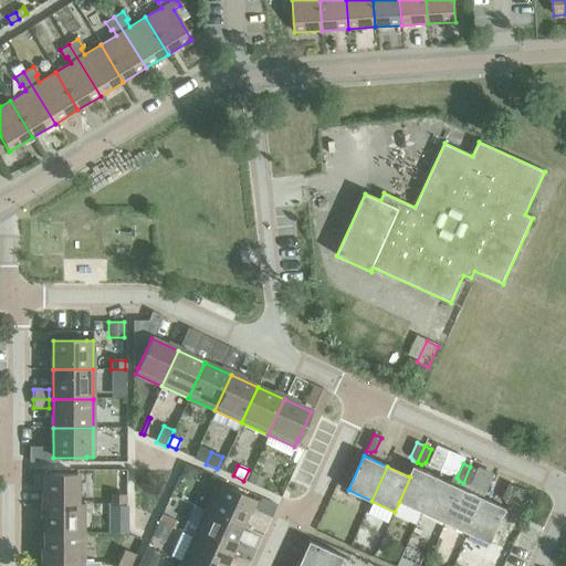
[(399,502),(422,512),(438,478),(413,467),(409,477),(410,477),(399,502)]
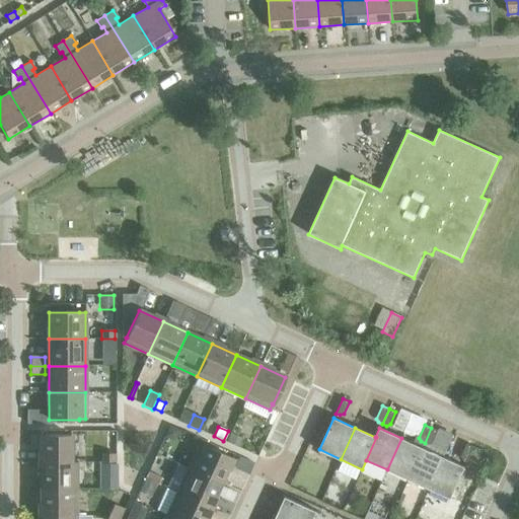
[(431,428),(425,443),(428,445),(432,444),(438,431),(431,428)]
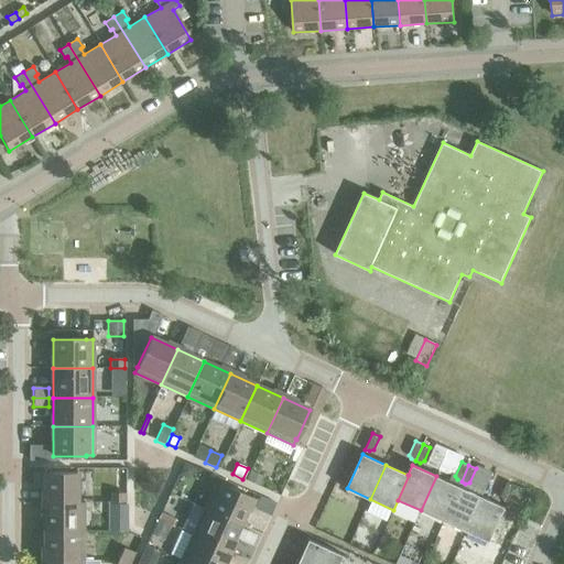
[(342,469),(336,483),(346,487),(351,474),(342,469)]
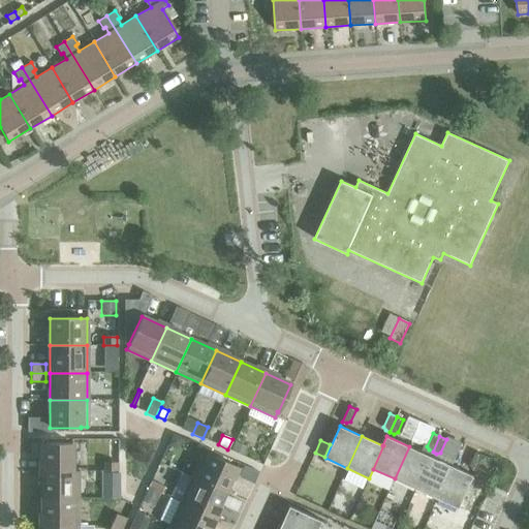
[(235,441),(230,450),(242,456),(246,447),(235,441)]
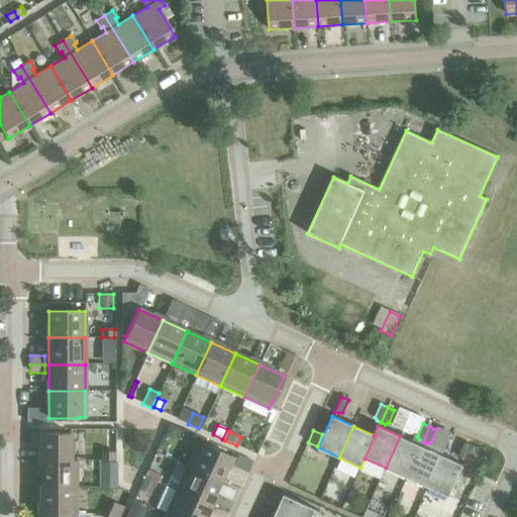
[(39,434),(39,460),(70,460),(70,434),(39,434)]
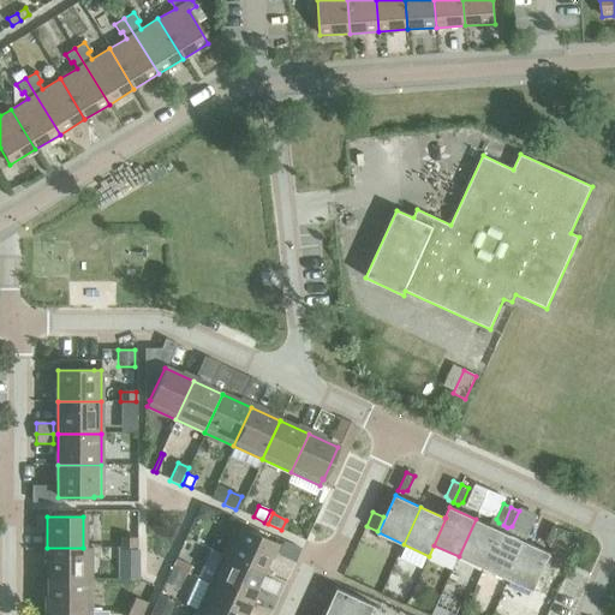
[(459,556),(483,568),(501,530),(476,519),(459,556)]
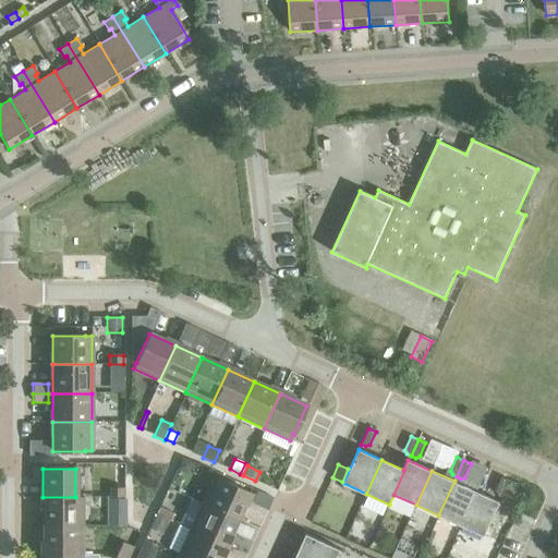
[(213,477),(202,502),(237,519),(249,493),(219,480),(213,477)]
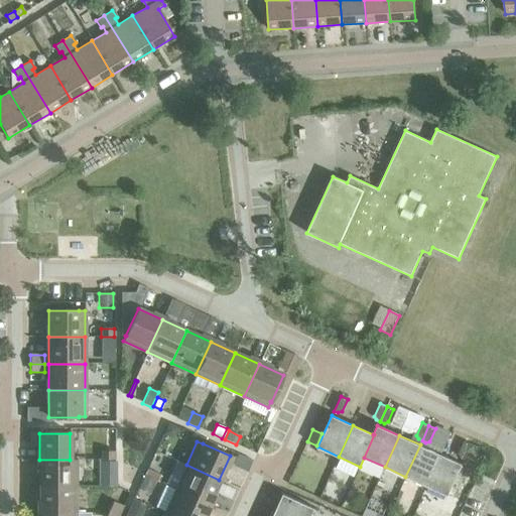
[(460,458),(464,460),(471,444),(464,441),(459,455),(460,458)]
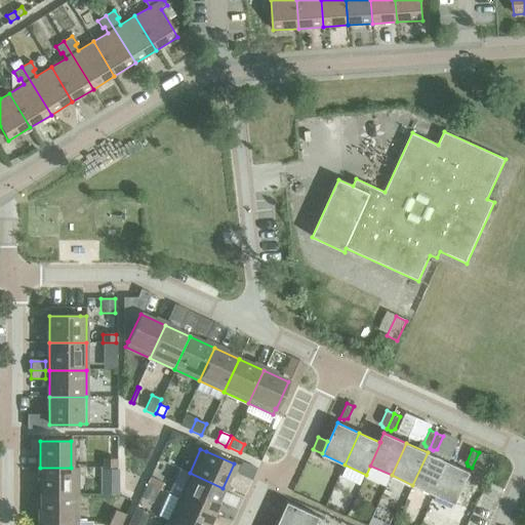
[(412,485),(434,494),(448,462),(428,452),(412,485)]
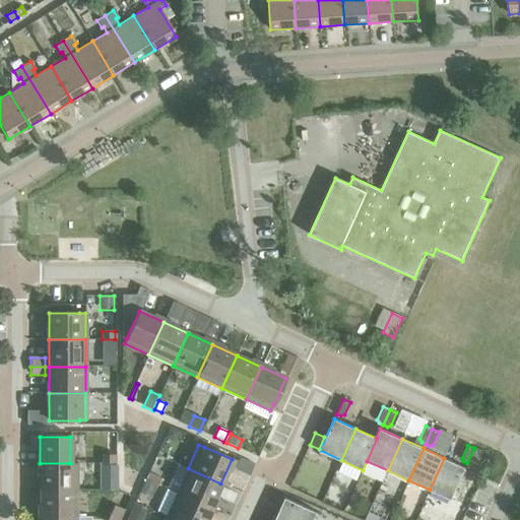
[(103,463),(115,463),(115,455),(103,454),(103,463)]
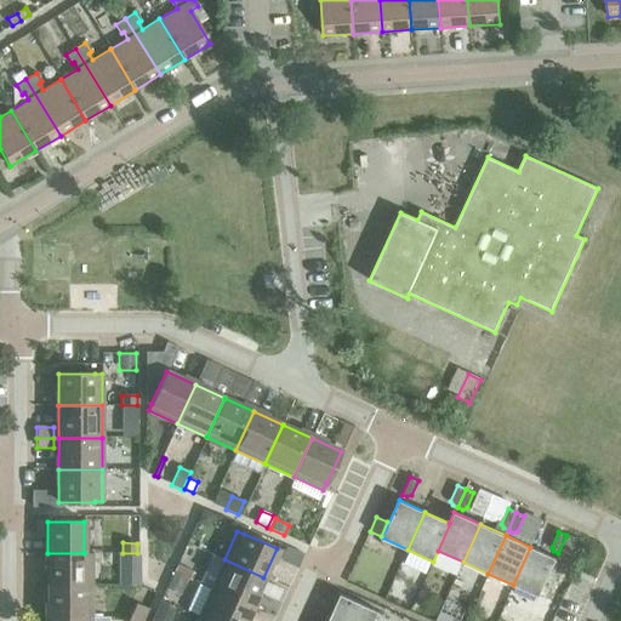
[(285,547),(279,560),(297,568),(303,554),(285,547)]
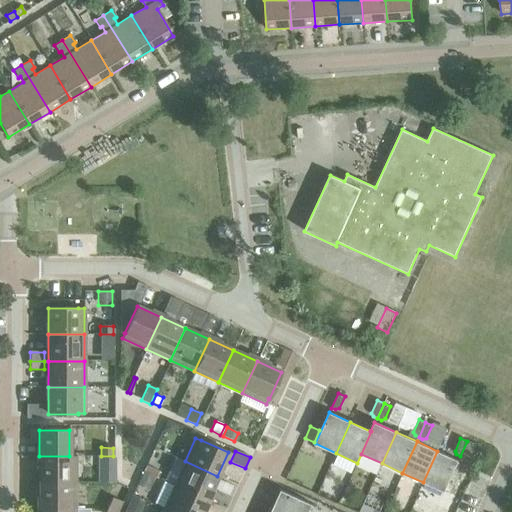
[(437,451),(423,482),(444,492),(459,461),(437,451)]
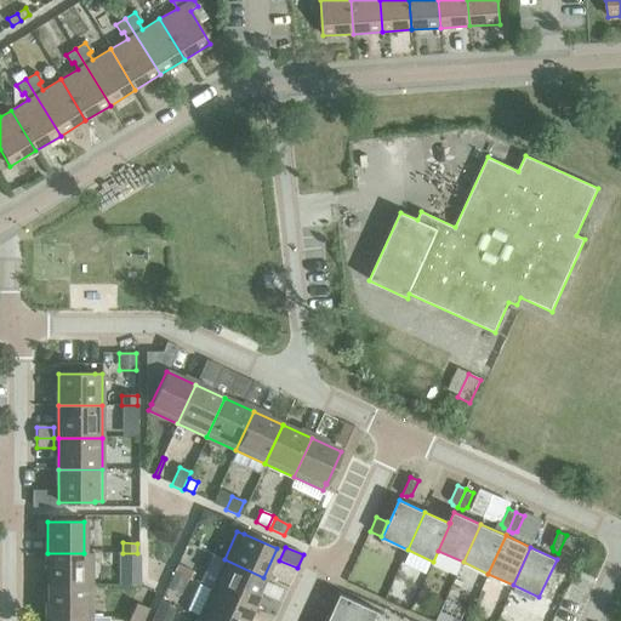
[(47,553),(47,585),(91,585),(91,553),(84,553),(47,553)]
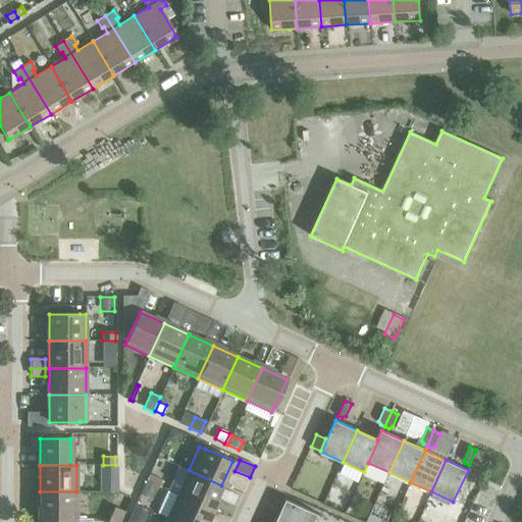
[(183,497),(183,498),(210,510),(221,485),(189,470),(177,494),(183,497)]
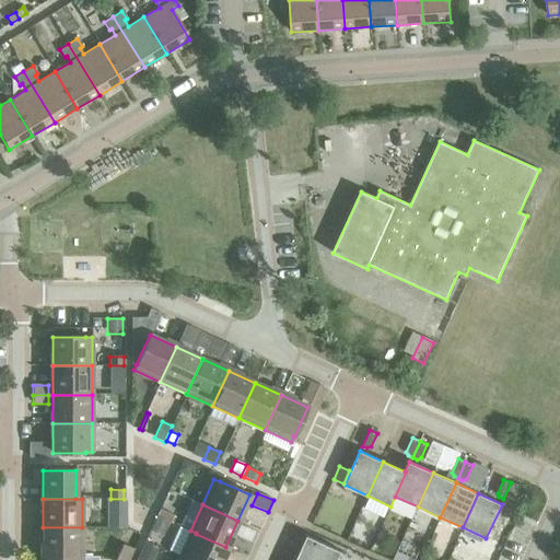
[(159,510),(156,515),(171,522),(173,516),(159,510)]
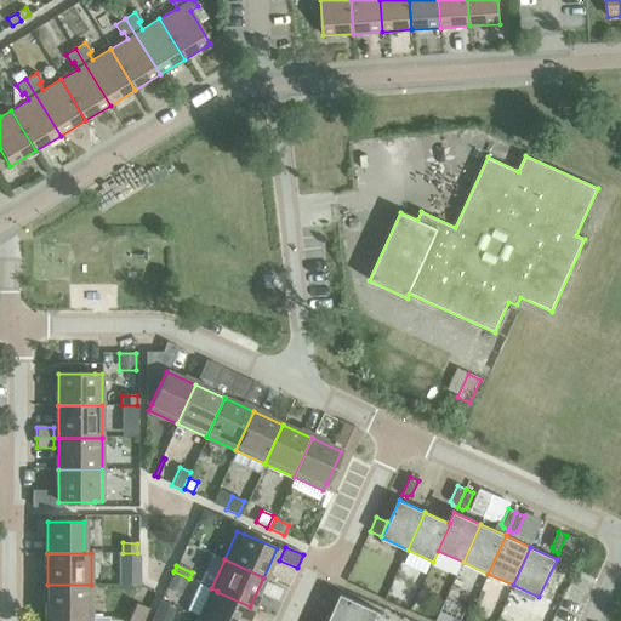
[(138,573),(120,573),(120,586),(138,586),(138,573)]
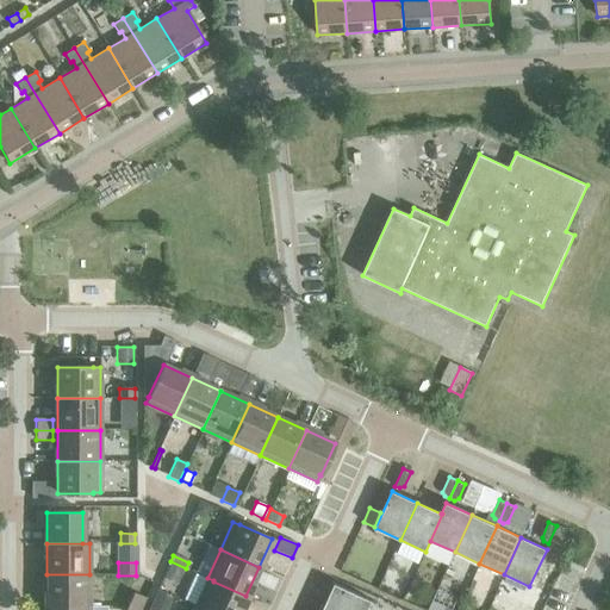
[(170,562),(167,570),(181,577),(185,568),(170,562)]
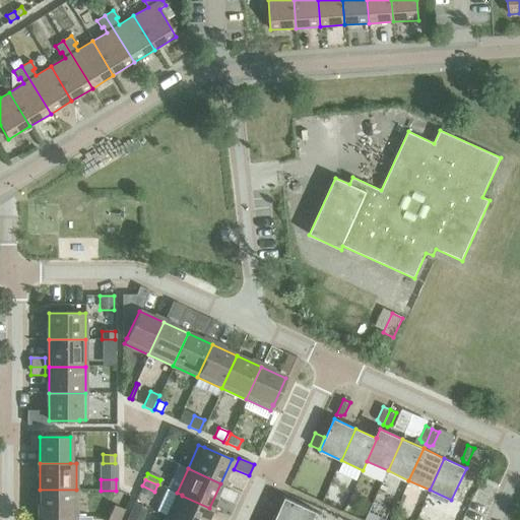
[(40,490),(40,517),(76,517),(76,490),(40,490)]
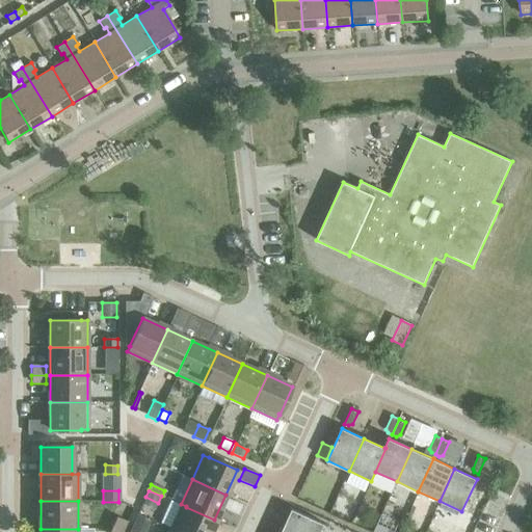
[(186,507),(175,531),(208,531),(214,520),(186,507)]
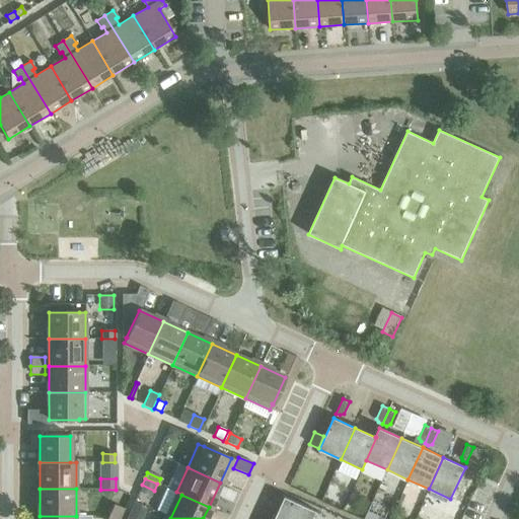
[(285,497),(276,518),(313,518),(317,511),(285,497)]
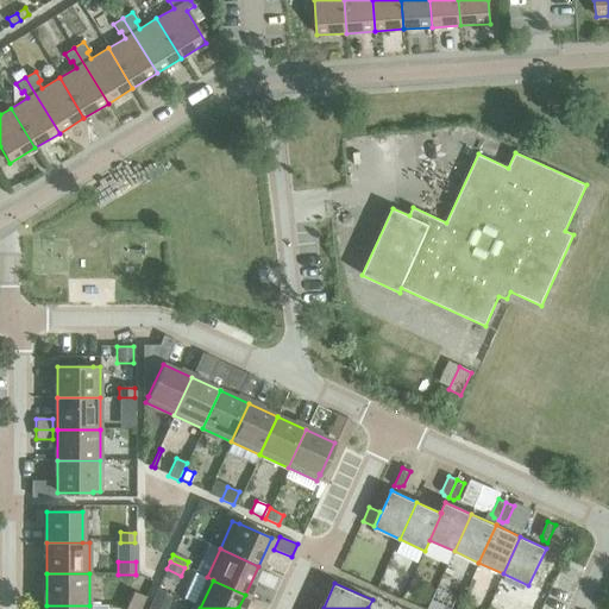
[(157,591),(150,608),(149,608),(165,608),(171,597),(157,591)]
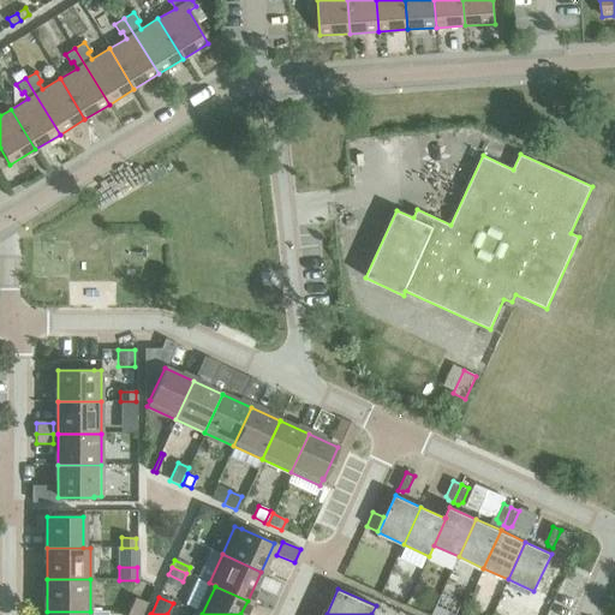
[(133,598),(129,608),(142,614),(147,604),(133,598)]
